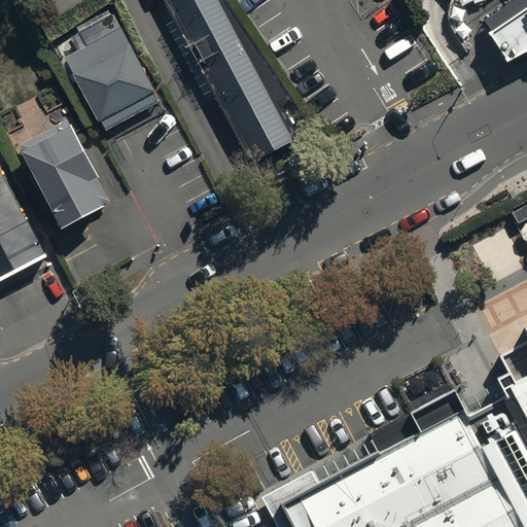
[(299,151),(216,0),(164,0),(257,174),(299,151)]
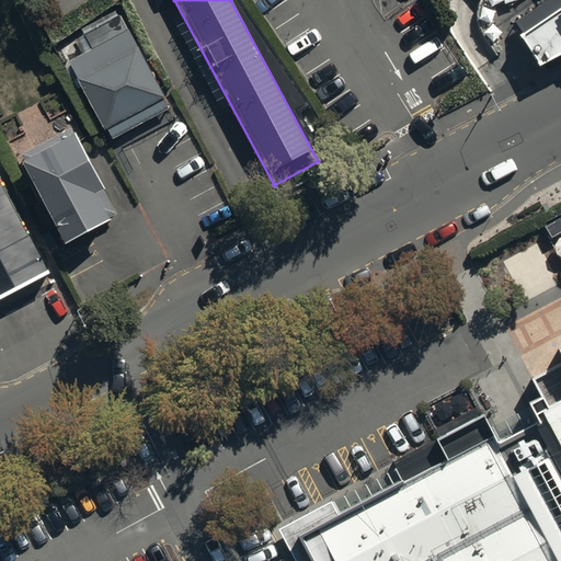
[(560,0),(556,0),(558,3),(515,30),(519,49),(542,65),(560,54),(560,0)]
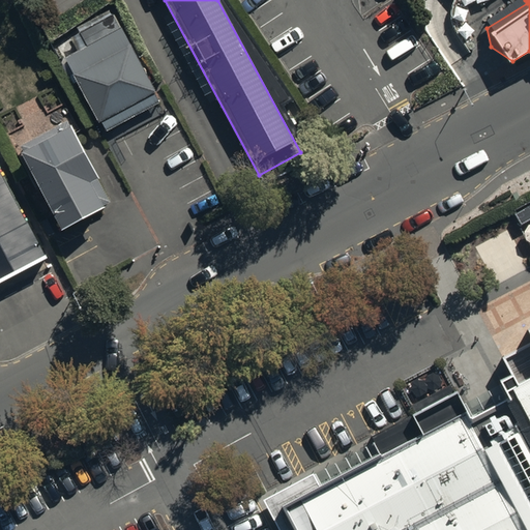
[(163,111),(114,21),(60,50),(108,140),(163,111)]
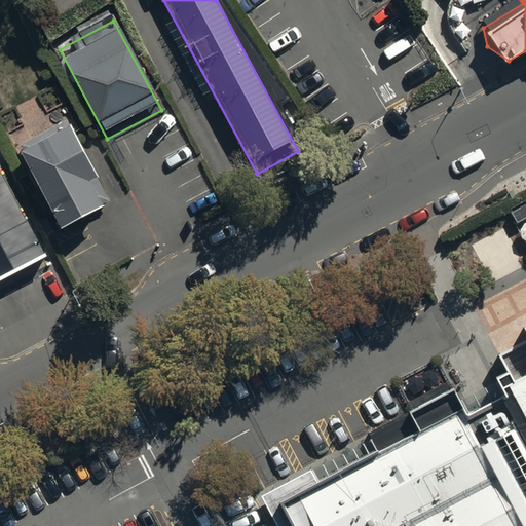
[(26,155),(66,231),(107,210),(95,185),(102,181),(69,118),(23,143),(29,154),(26,155)]
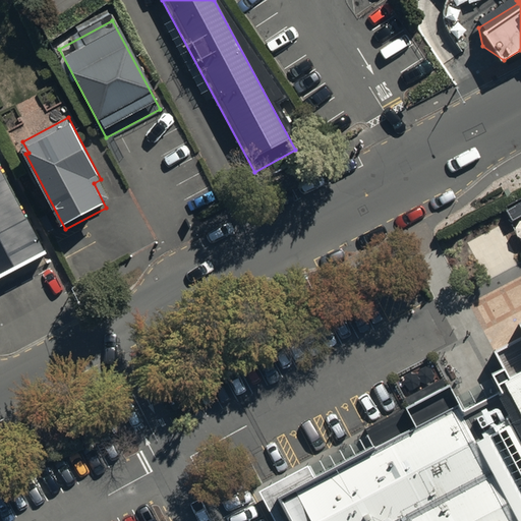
[(0,287),(51,263),(0,166),(0,287)]
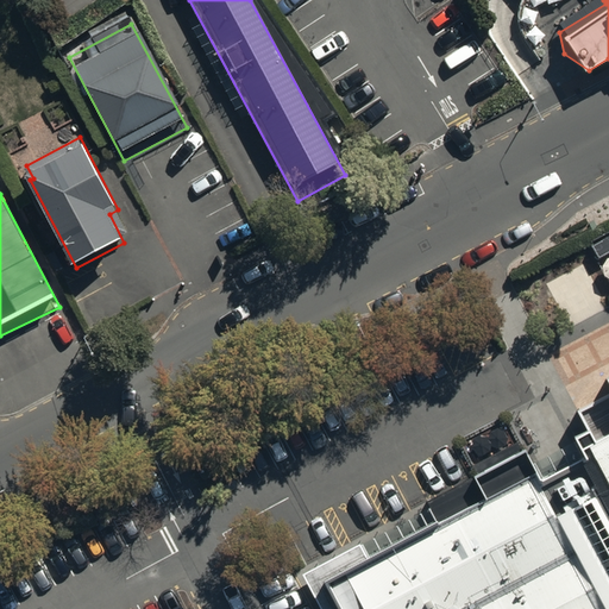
[(432,531),(327,585),(339,608),(608,608),(608,396),(578,413),(588,431),(575,438),(584,454),(564,465),(540,477),(489,501),(440,526),(432,531)]
